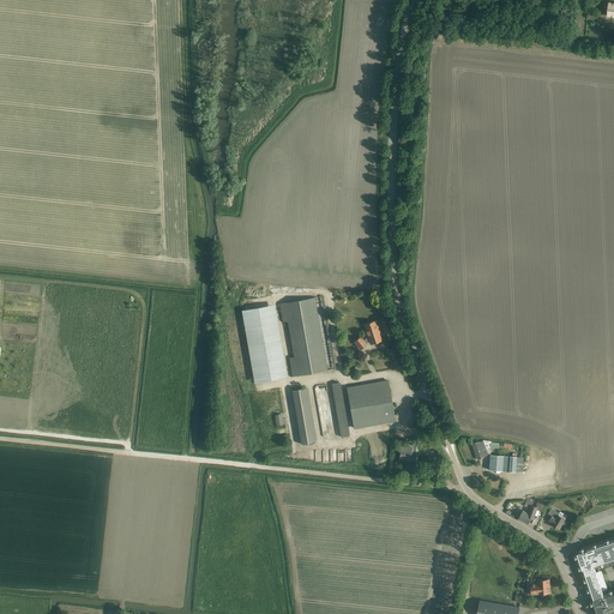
[(327,371),(315,298),(280,304),(283,323),(288,321),(294,357),(289,359),(293,377),(327,371)]
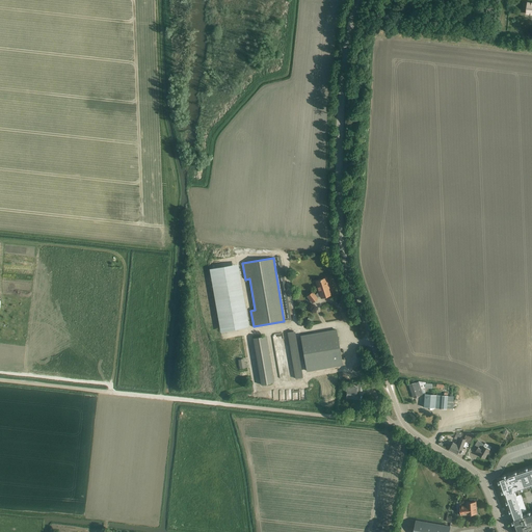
[(238,262),(210,267),(219,330),(248,326),(238,262)]
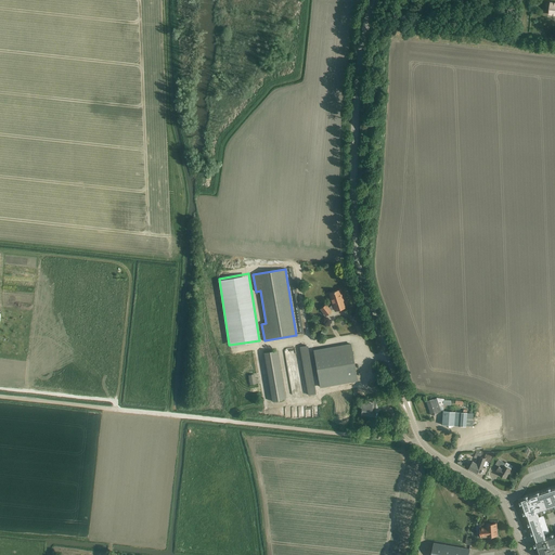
[(339,291),(330,294),(333,305),(332,306),(328,308),(326,305),(325,305),(320,309),(325,317),(332,311),(331,310),(333,309),(334,309),(334,311),(345,308),(344,306),(341,299),(343,298),(339,291)]
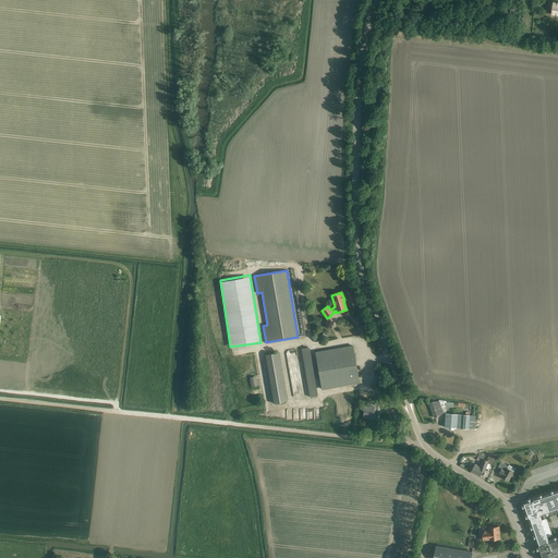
[(353,346),(348,347),(315,352),(322,389),(360,383),(353,346)]
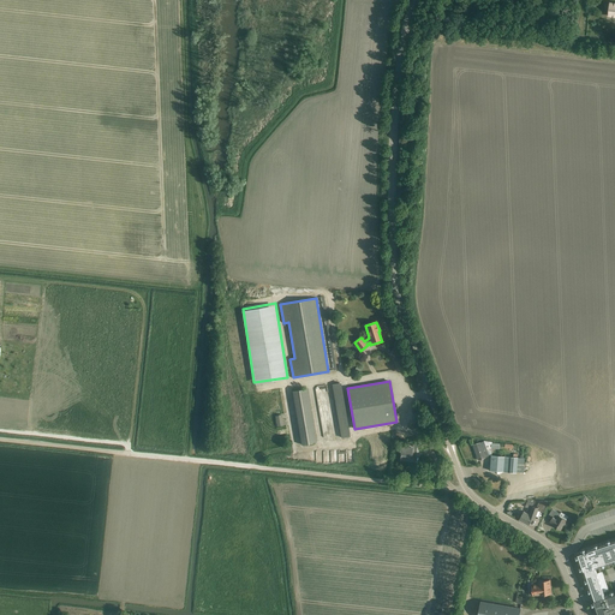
[(340,436),(350,435),(341,382),(332,383),(340,436)]
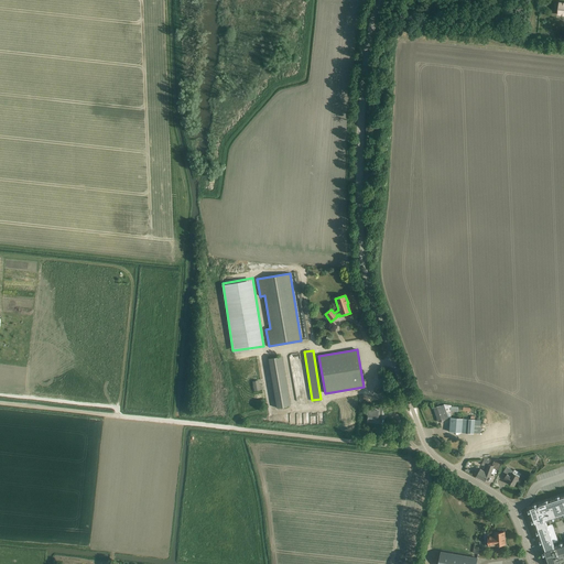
[(268,357),(275,407),(290,404),(289,393),(294,393),(291,369),(284,370),(282,355),(268,357)]
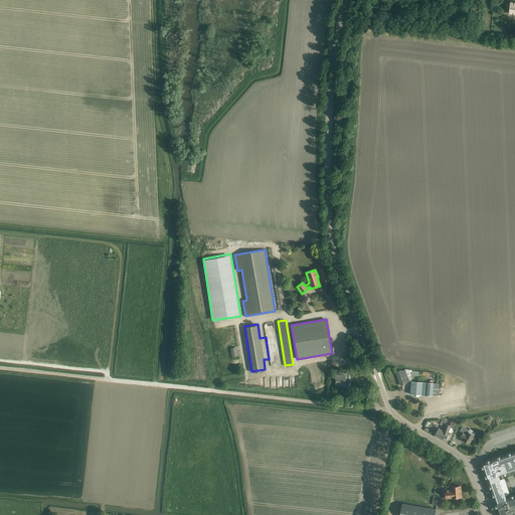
[(411,375),(411,371),(412,371),(412,370),(405,369),(396,372),(400,385),(406,383),(406,382),(409,381),(407,376),(411,375)]
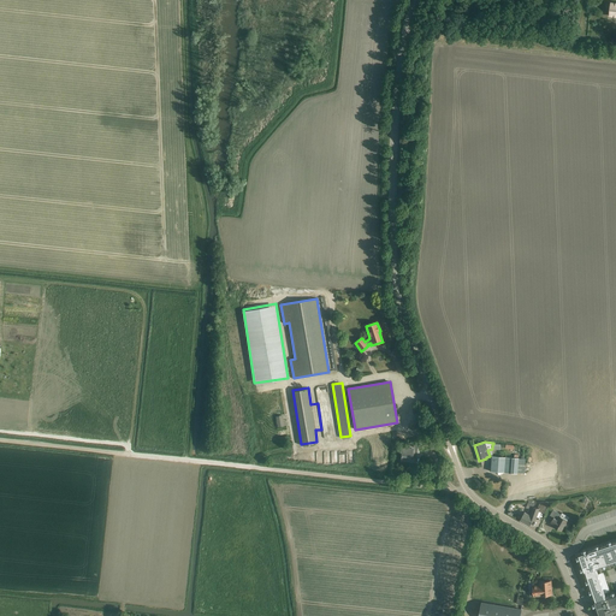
[(413,451),(419,452),(420,445),(416,445),(410,445),(409,448),(401,448),(401,452),(402,452),(401,460),(412,461),(413,451)]
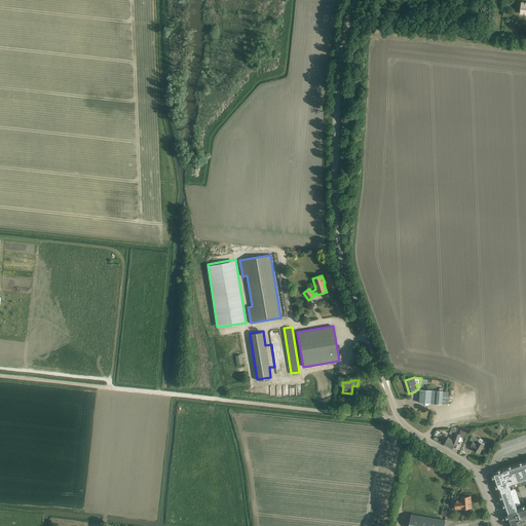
[(420,389),(419,403),(442,404),(443,391),(420,389)]
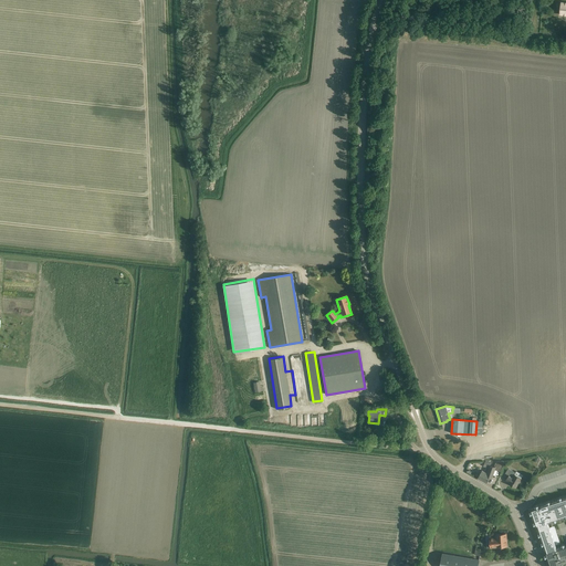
[(488,473),(483,481),(486,483),(491,477),(493,477),(495,470),(501,472),(505,461),(496,462),(494,467),(490,467),(488,473)]
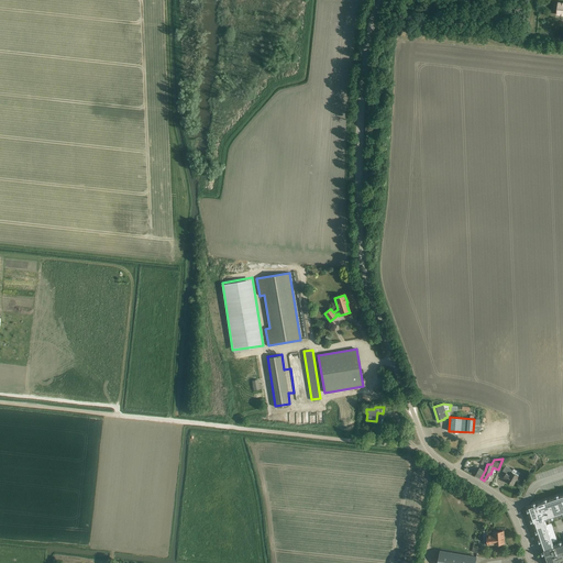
[(483,460),(482,461),(481,464),(484,465),(482,470),(479,468),(475,476),(481,478),(485,471),(487,464),(488,463),(487,460),(483,460)]
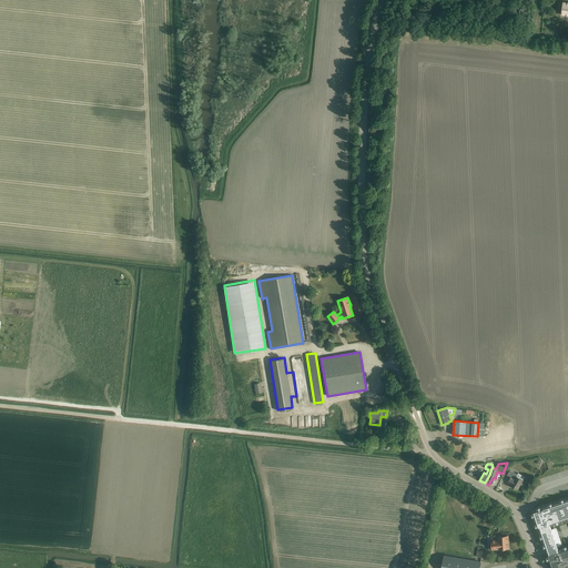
[(507,475),(510,477),(508,483),(511,485),(510,486),(518,489),(523,480),(516,477),(517,475),(510,470),(507,475)]
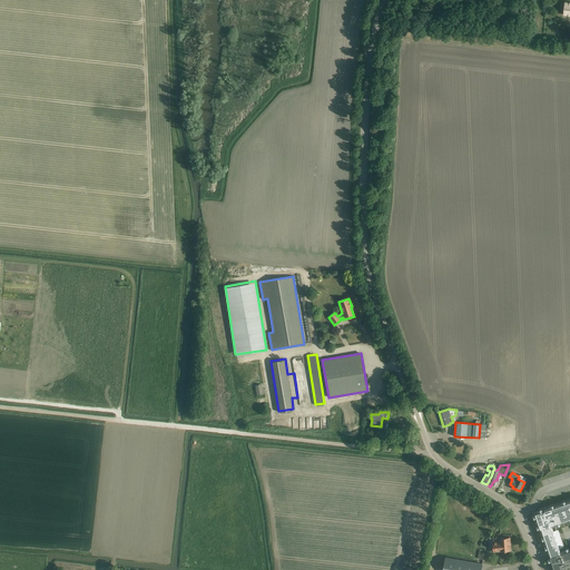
[(534,516),(533,516),(534,519),(536,519),(538,526),(537,527),(538,529),(539,529),(540,531),(541,531),(543,537),(542,538),(543,541),(544,540),(547,547),(546,547),(547,550),(548,549),(550,556),(549,557),(550,559),(549,559),(548,559),(549,562),(550,562),(550,561),(553,569),(552,569),(551,569),(569,569),(569,549),(569,548),(566,549),(566,550),(560,552),(559,549),(557,541),(558,541),(558,540),(558,539),(557,539),(556,539),(553,531),(552,527),(558,526),(558,527),(561,526),(560,524),(569,521),(569,522),(569,521),(569,500),(566,502),(566,501),(562,502),(563,503),(554,507),(554,504),(551,505),(551,508),(542,510),(542,509),(539,510),(540,511),(534,513),(534,516)]
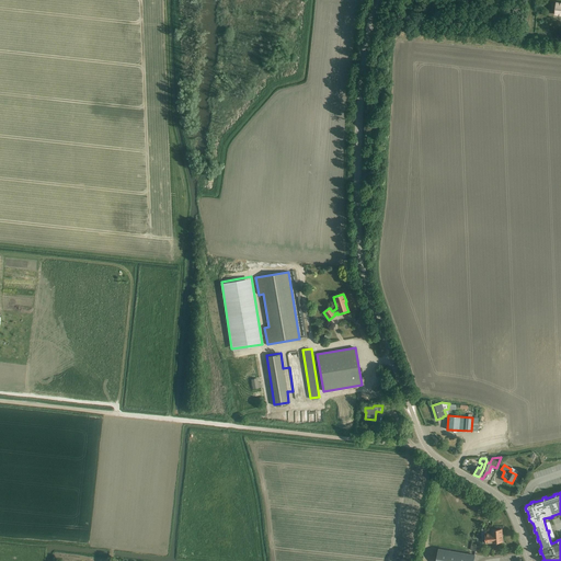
[(502,530),(502,529),(492,529),(492,534),(485,534),(485,541),(483,541),(483,544),(503,542),(503,540),(503,538),(502,537),(502,534),(503,533),(503,530),(502,530)]
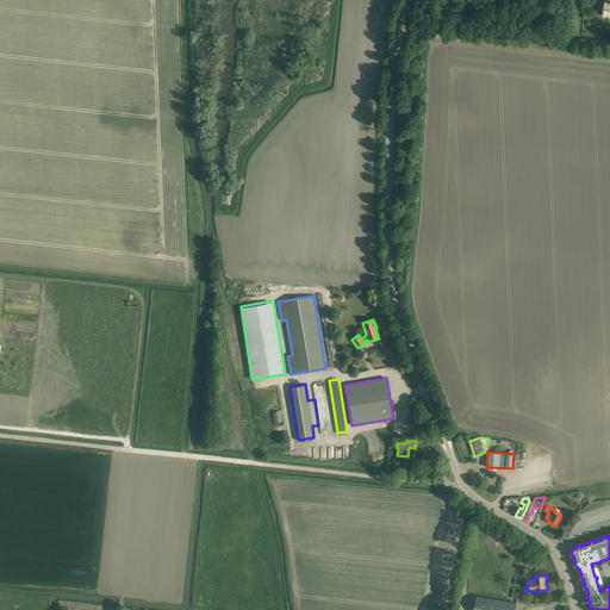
[(515,609),(516,603),(478,597),(474,609),(515,609)]
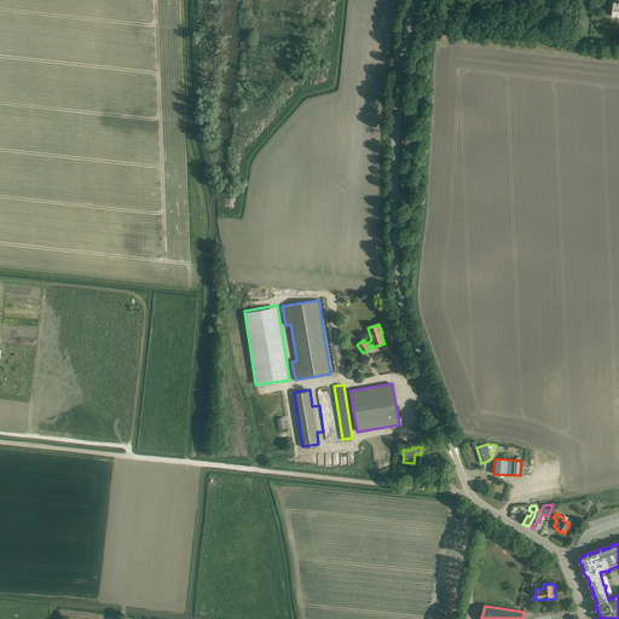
All buildings are outlined.
